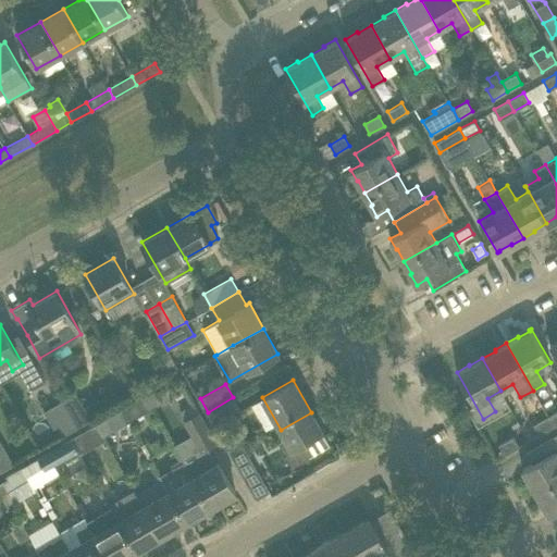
[(152,407),(162,403),(156,391),(146,395),(152,407)]
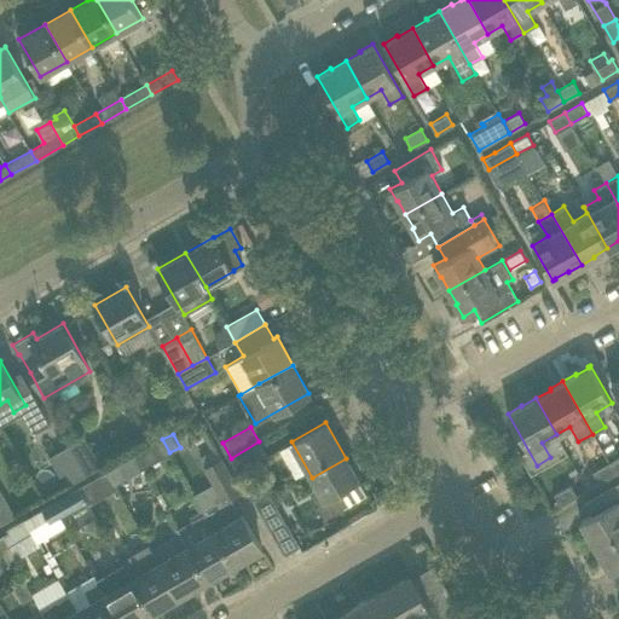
[(70,445),(86,474),(102,466),(85,437),(70,445)]
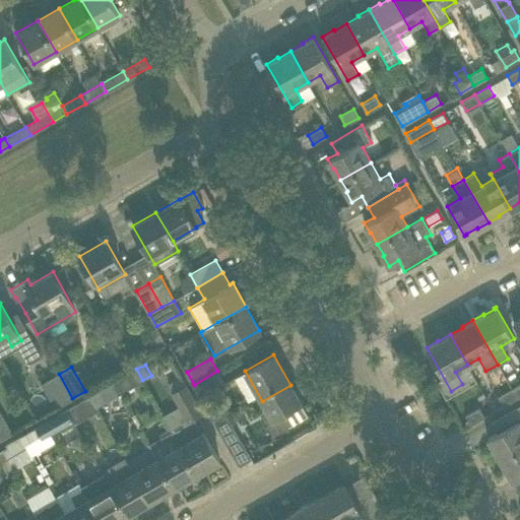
[(113,382),(120,393),(142,380),(136,369),(113,382)]
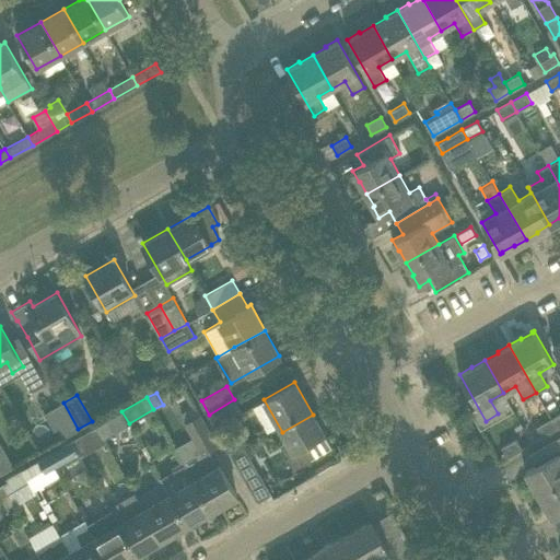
[(234,399),(209,415),(217,427),(241,412),(234,399)]
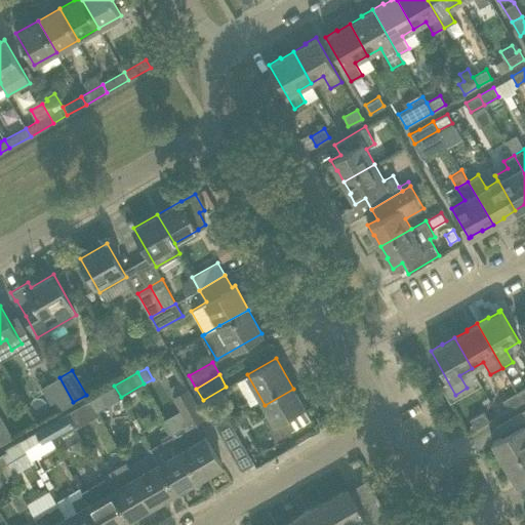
[(73,402),(59,377),(46,385),(61,409),(73,402)]
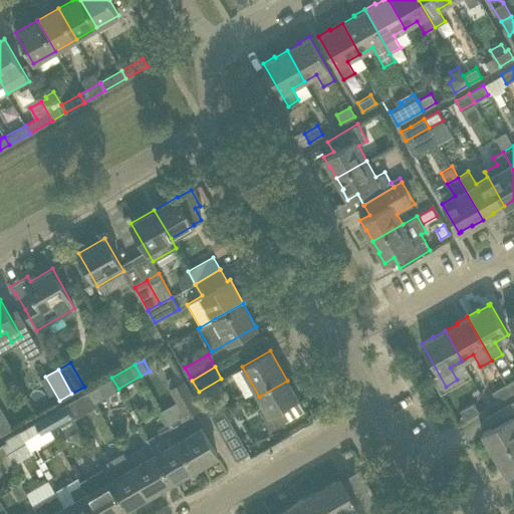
[(89,391),(95,402),(118,389),(111,377),(89,391)]
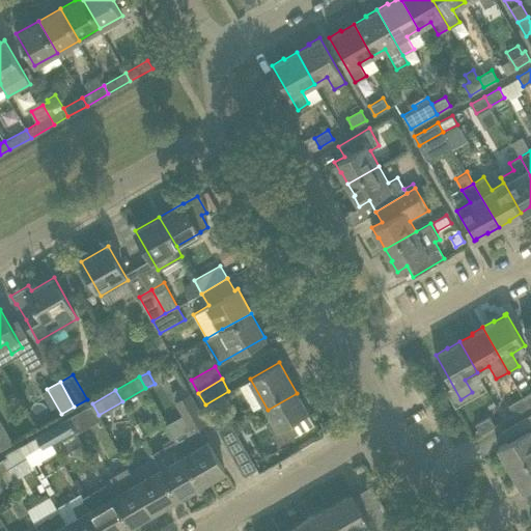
[(189,392),(175,399),(174,400),(192,430),(206,422),(189,392)]
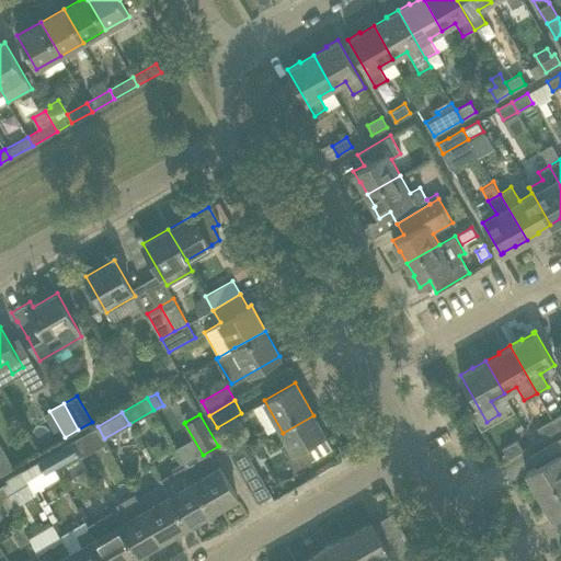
[(333,448),(313,415),(283,433),(294,451),(304,445),(311,459),(331,448),(333,448)]
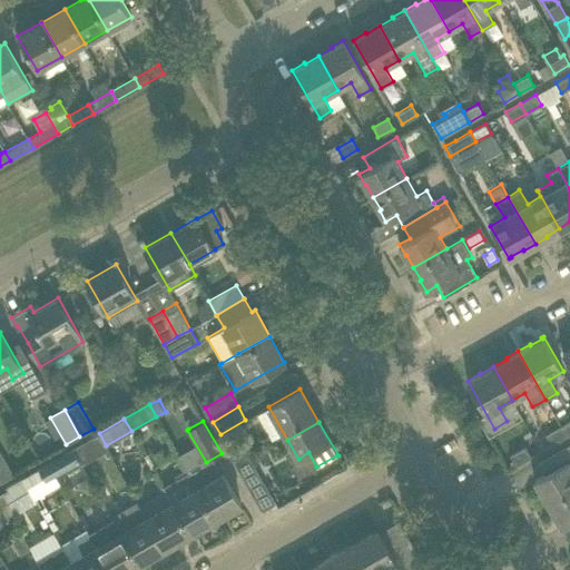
[(551,444),(567,435),(561,425),(546,434),(551,444)]
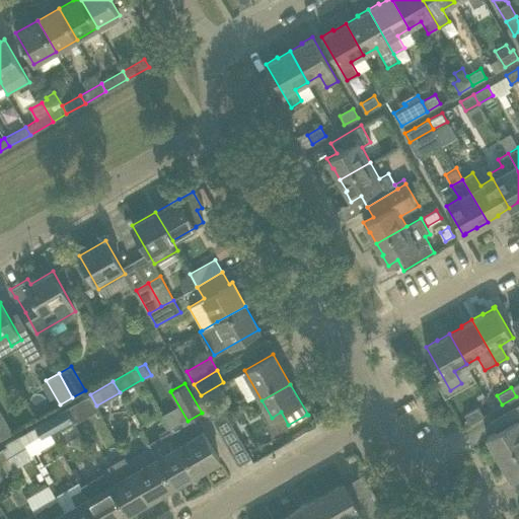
[(96,405),(90,394),(81,399),(87,411),(96,405)]
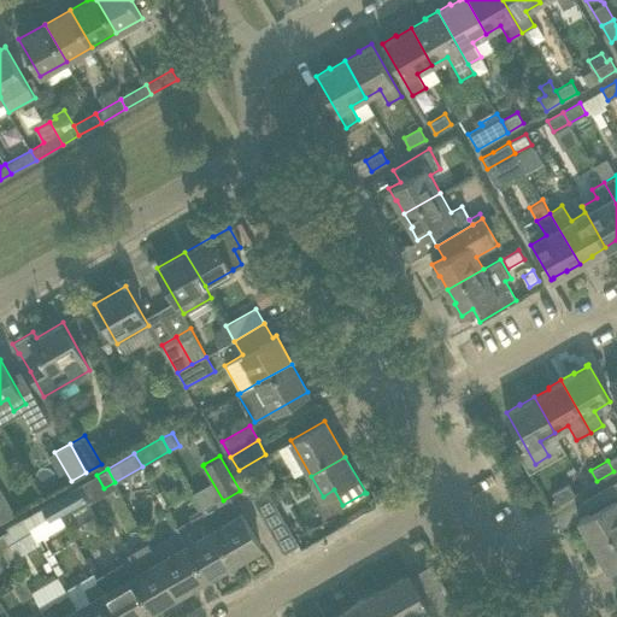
[(616,480),(582,500),(589,512),(579,519),(586,532),(586,530),(594,545),(616,532),(616,480)]
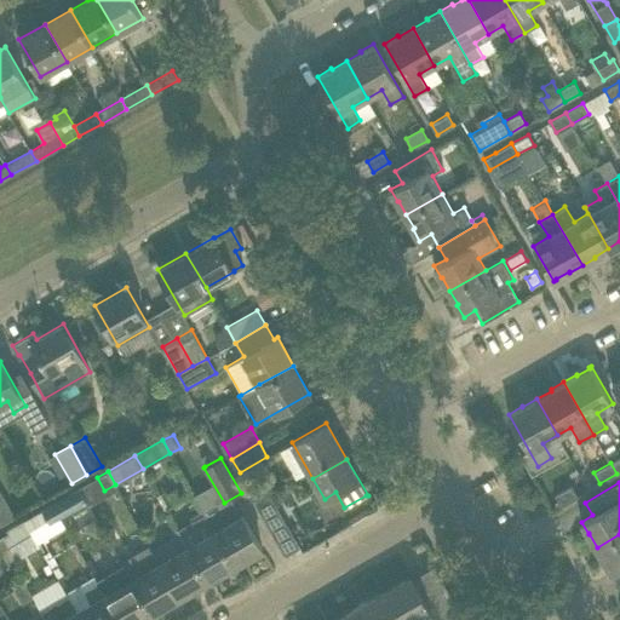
[(555,495),(561,505),(577,495),(570,486),(555,495)]
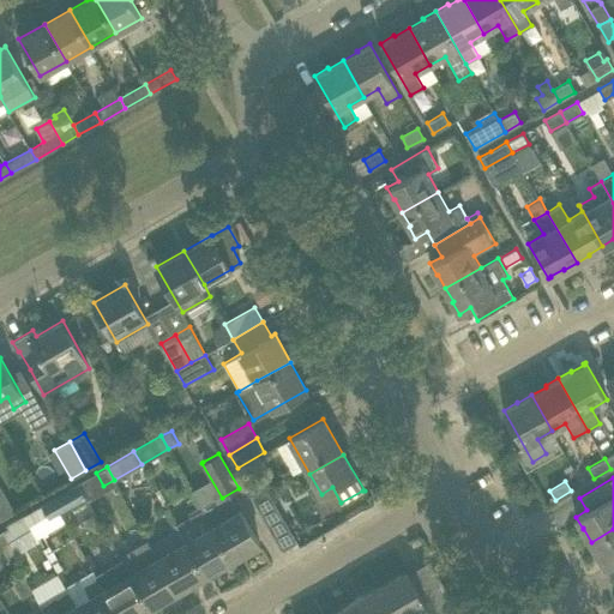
[(0,517),(1,519),(16,511),(0,485),(0,517)]
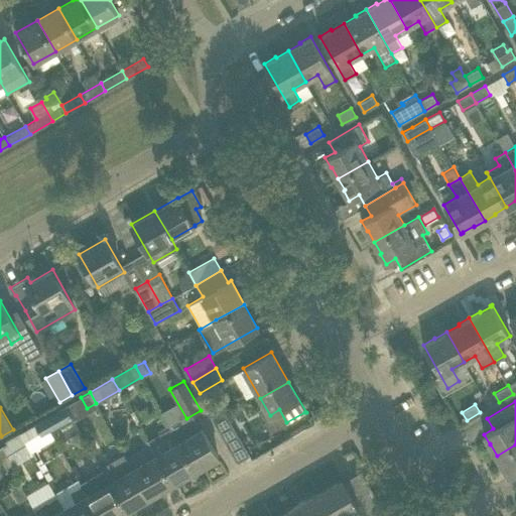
[(223,409),(211,416),(225,440),(238,433),(223,409)]
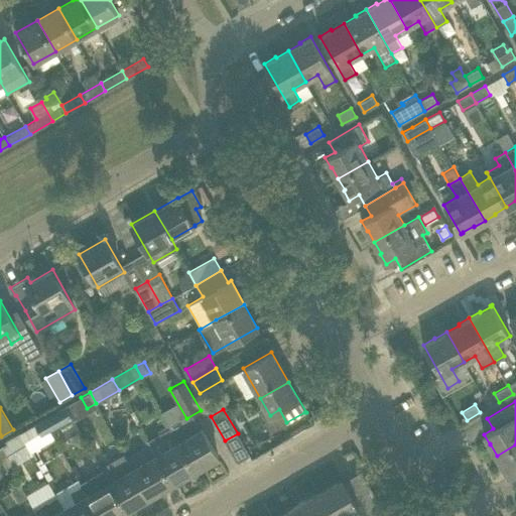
[(52,414),(43,418),(50,429),(58,425),(52,414)]
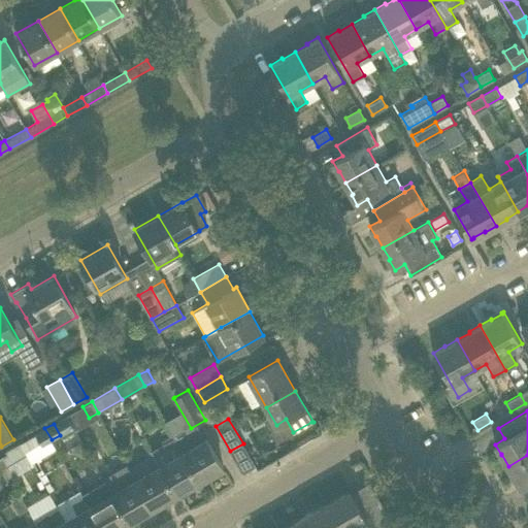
[(174,440),(198,482),(223,467),(199,426),(174,440)]
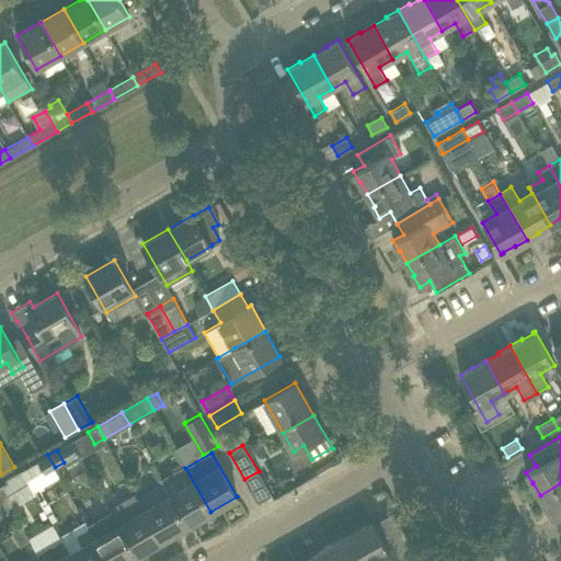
[(23,469),(30,481),(29,481),(33,489),(58,474),(54,468),(55,467),(47,455),(23,469)]
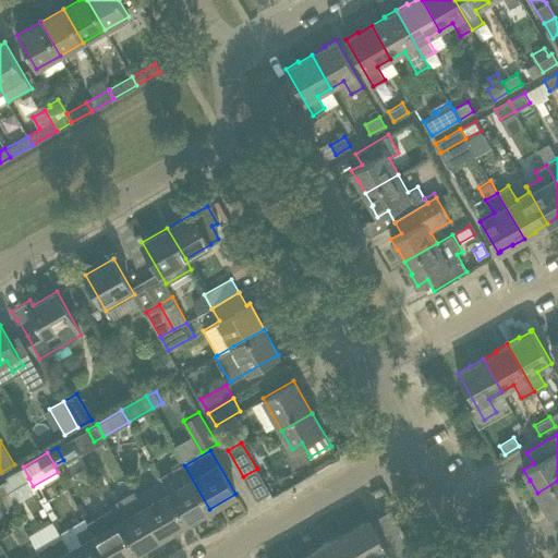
[(209,509),(184,465),(182,462),(157,476),(159,480),(184,523),(209,509)]
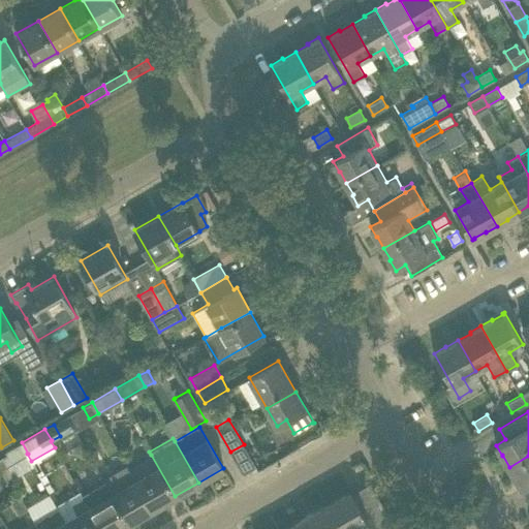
[(11,463),(27,454),(28,454),(22,442),(5,452),(7,455),(6,455),(11,463)]
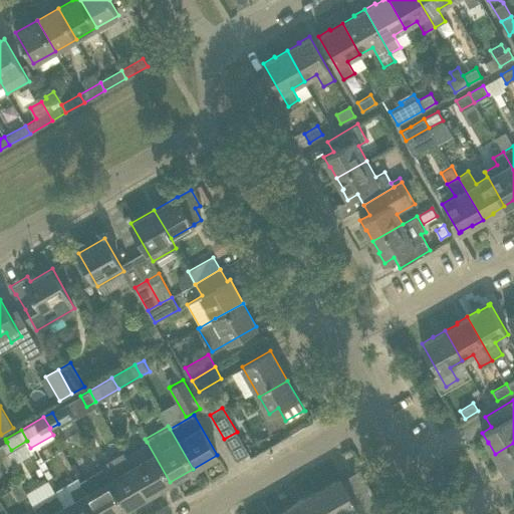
[(11,450),(6,442),(0,445),(0,457),(8,453),(8,452),(11,450)]
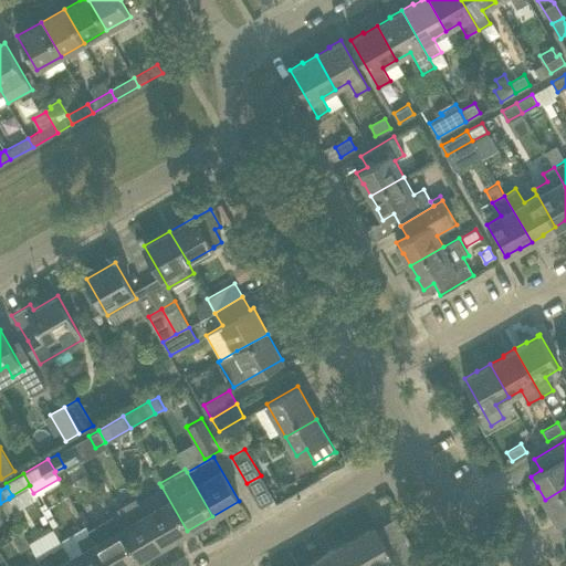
[(163,545),(185,532),(187,531),(161,486),(137,501),(137,502),(163,545)]
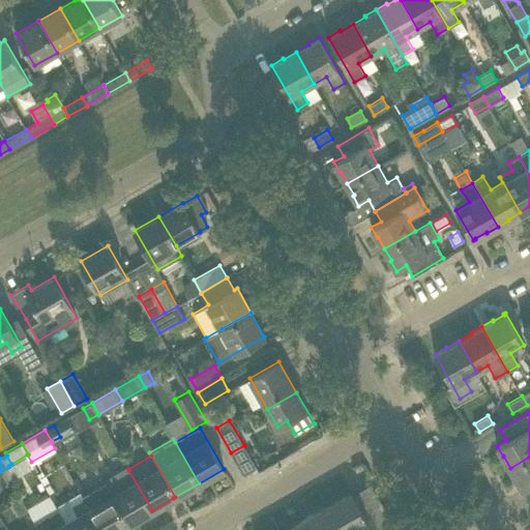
[(529,457),(510,468),(518,479),(517,480),(522,490),(529,484),(529,457)]
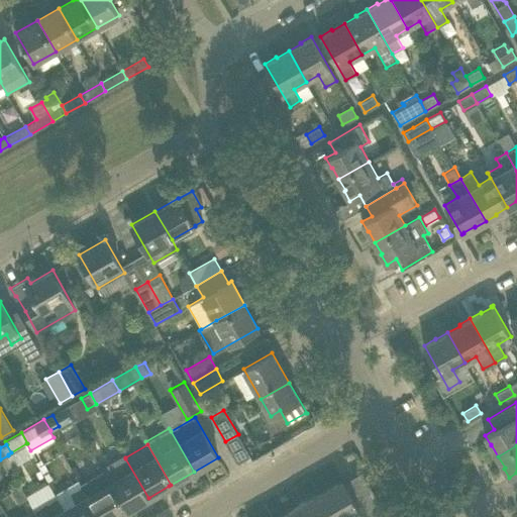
[(8,455),(0,459),(0,466),(2,470),(13,463),(8,455)]
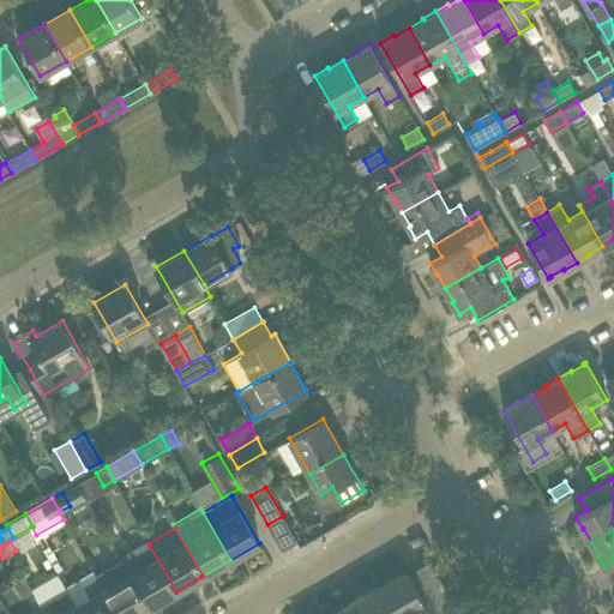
[(132,572),(151,606),(176,591),(149,545),(138,551),(145,564),(132,572)]
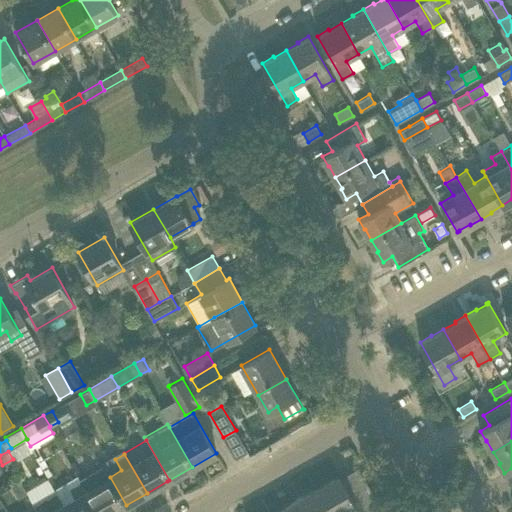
[(99,511),(113,511),(119,509),(126,505),(110,477),(109,477),(103,465),(80,478),(87,490),(99,511)]
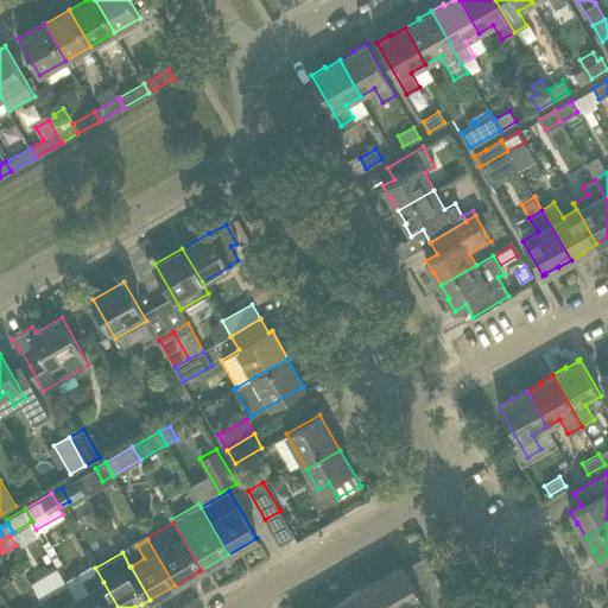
[(390,572),(375,581),(391,607),(411,607),(428,607),(403,563),(390,571),(390,572)]
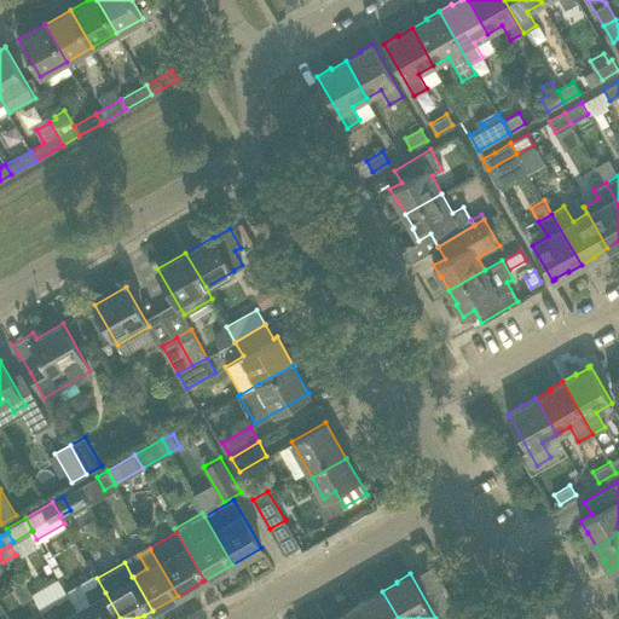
[(120,618),(105,593),(97,578),(96,579),(97,582),(92,585),(87,577),(65,590),(82,618),(120,618)]
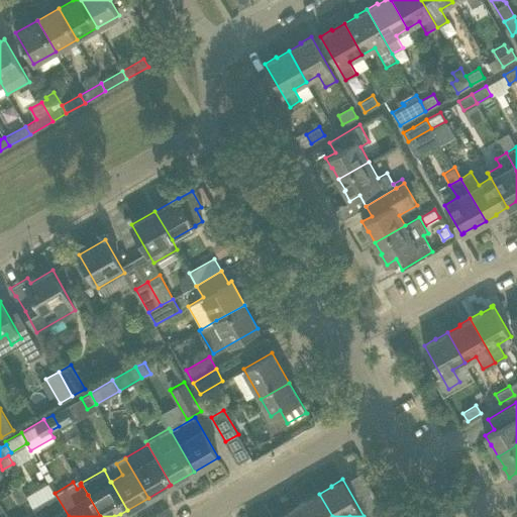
[(27,497),(20,486),(12,491),(19,502),(27,497)]
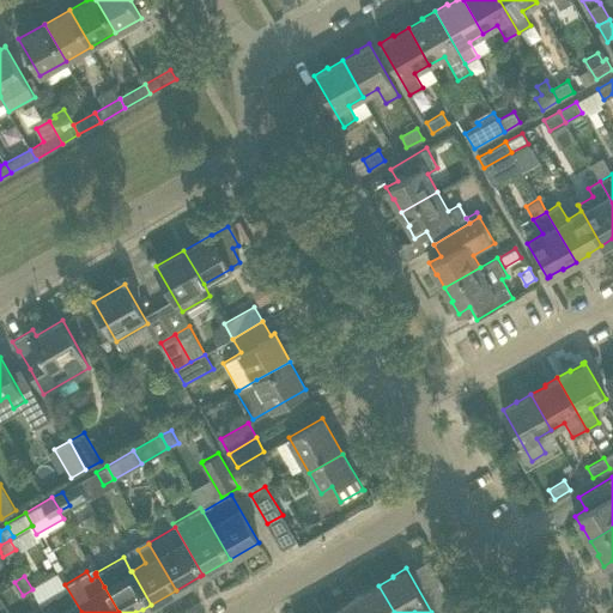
[(82,612),(65,584),(38,599),(46,612),(82,612)]
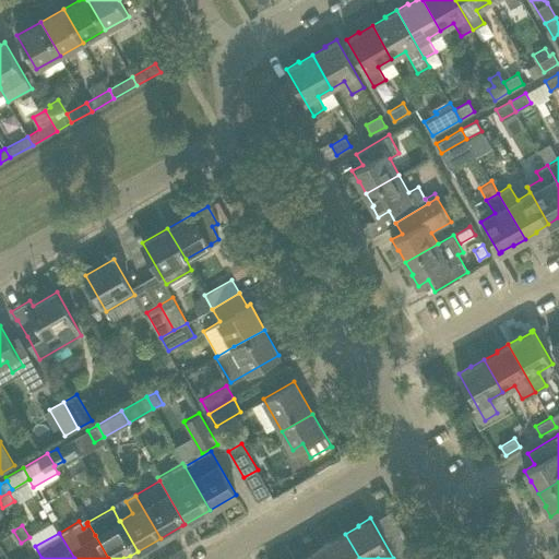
[(320,547),(326,558),(359,558),(345,534),(332,542),(332,540),(320,547)]
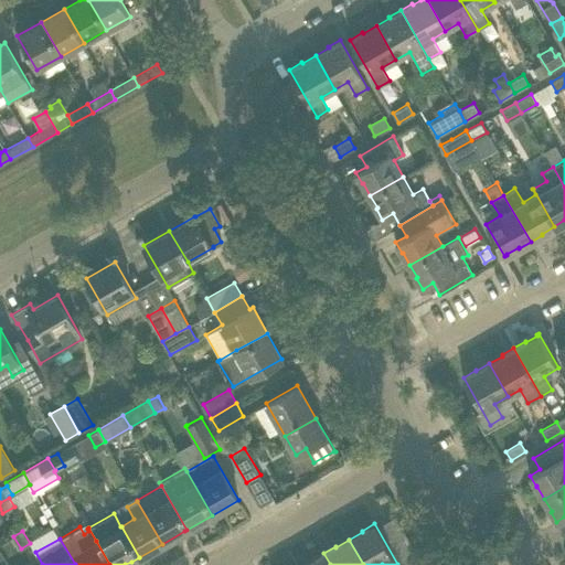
[(304,564),(330,564),(323,553),(312,560),(312,561),(304,564)]
